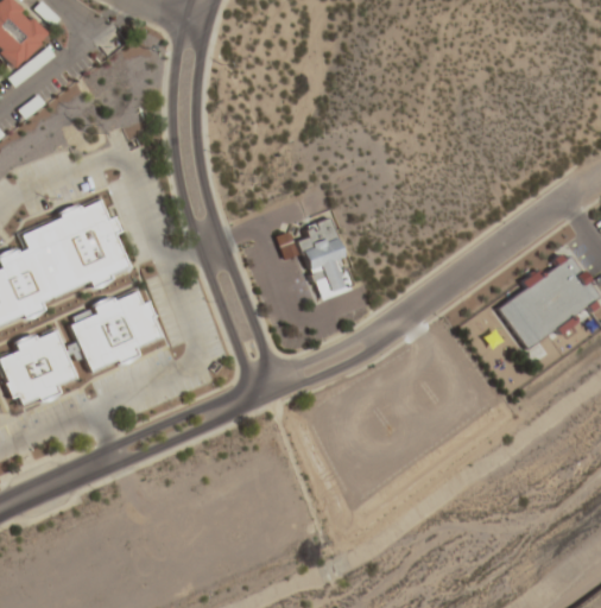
[(1,0),(0,1),(0,56),(14,70),(50,35),(14,0),(1,0)]
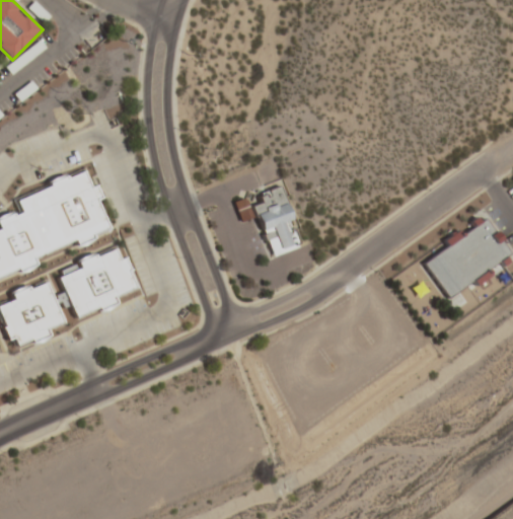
[(14,75),(49,49),(44,42),(9,68),(14,75)]
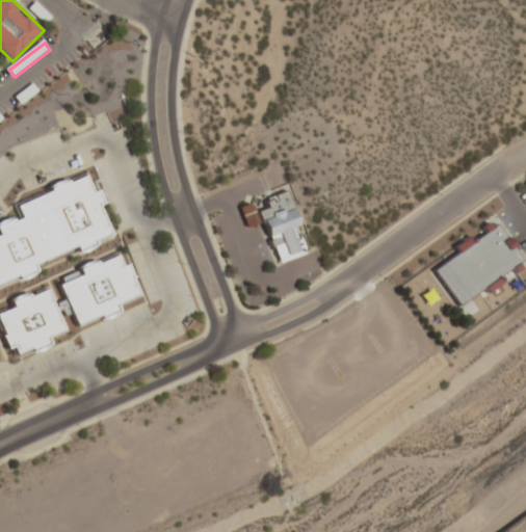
[(114,233),(102,205),(106,203),(101,189),(96,191),(88,175),(71,182),(69,179),(51,186),(53,190),(20,205),(25,216),(17,220),(15,216),(0,222),(0,231),(1,234),(0,234),(0,284),(19,276),(20,280),(40,270),(36,265),(78,246),(81,253),(100,245),(98,240),(114,233)]
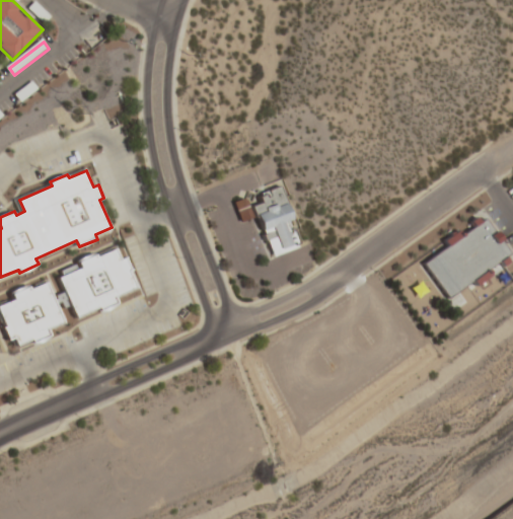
[(283,184),(267,192),(268,194),(261,197),(263,203),(253,206),(274,256),(302,245),(292,220),(294,219),(288,206),(290,205),(283,184)]
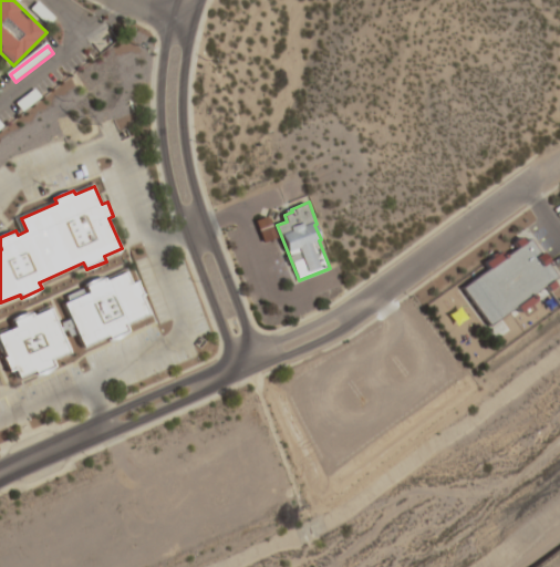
[(469,287),(497,327),(559,285),(559,264),(540,239),(469,287)]
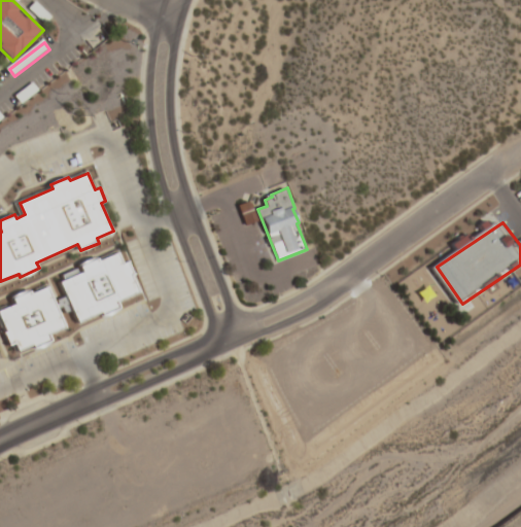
[(141,291),(134,275),(136,274),(131,260),(125,262),(120,251),(100,260),(99,257),(81,266),(84,272),(62,281),(79,322),(102,312),(103,316),(123,308),(119,301),(141,291)]
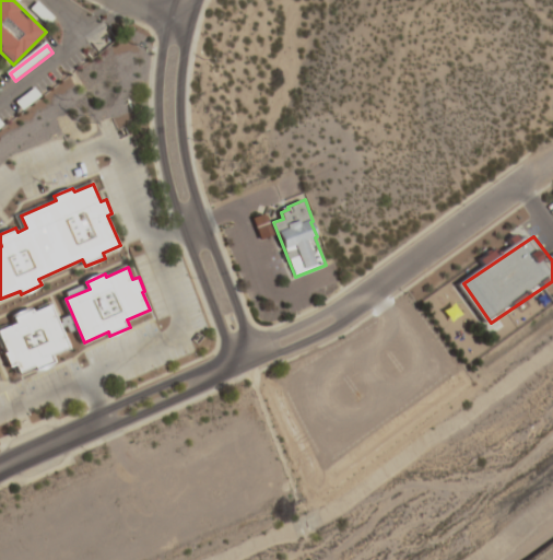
[(54,303),(35,312),(34,307),(15,316),(18,323),(0,329),(9,351),(6,352),(12,365),(16,363),(21,373),(35,366),(36,370),(57,362),(54,356),(72,348),(54,303)]
